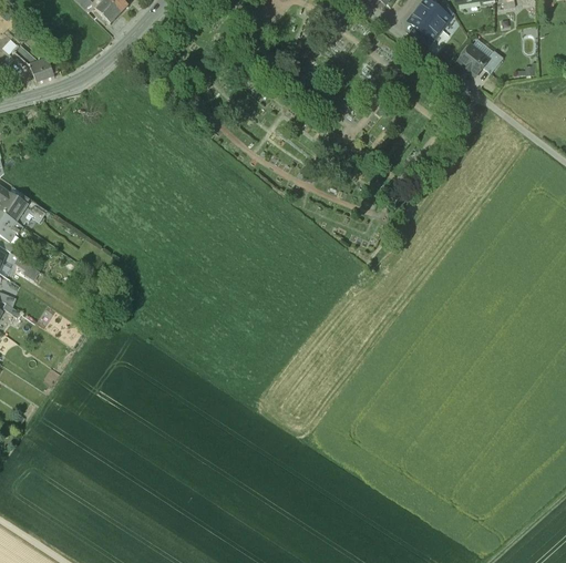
[(122,10),(111,0),(101,0),(103,2),(96,9),(99,10),(107,19),(111,22),(122,10)]
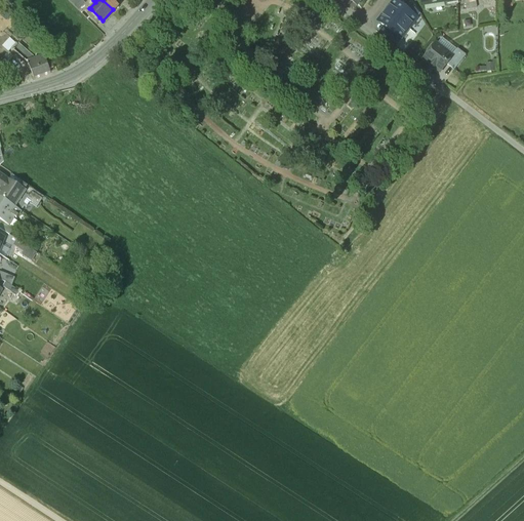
[(103,0),(113,9),(120,3),(116,0),(103,0)]
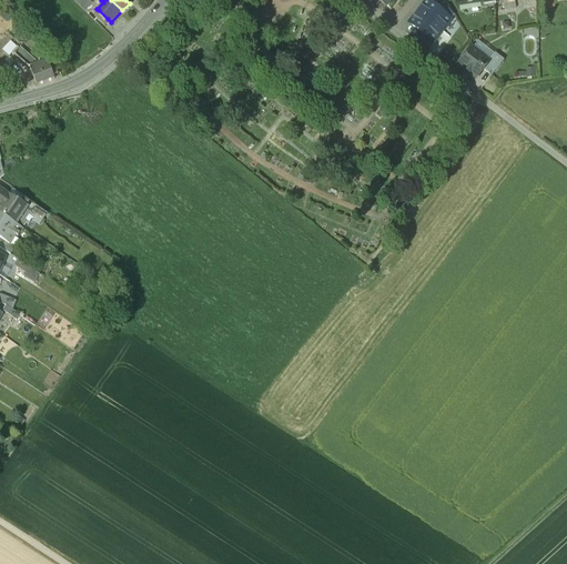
[(439,7),(437,4),(437,3),(433,0),(431,0),(427,0),(426,1),(425,1),(424,1),(423,2),(418,8),(443,28),(451,17),(447,14),(448,13),(439,7)]
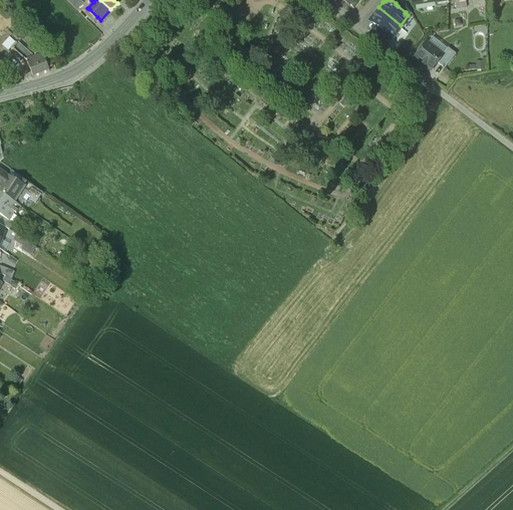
[(402,0),(398,6),(406,12),(405,13),(408,15),(412,10),(406,0),(402,0)]
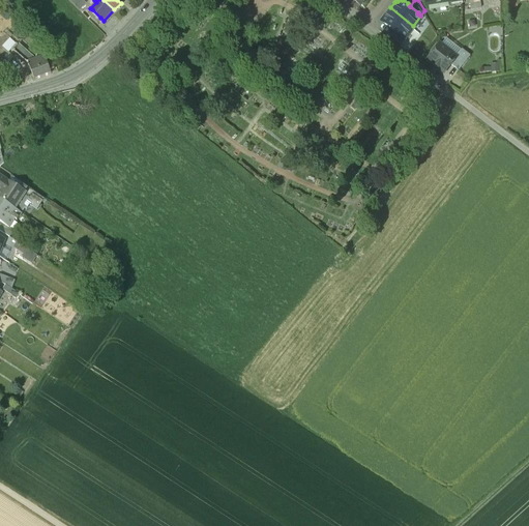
[(413,26),(390,7),(387,13),(386,15),(387,17),(385,20),(387,22),(386,23),(392,27),(392,26),(394,28),(406,36),(413,26)]
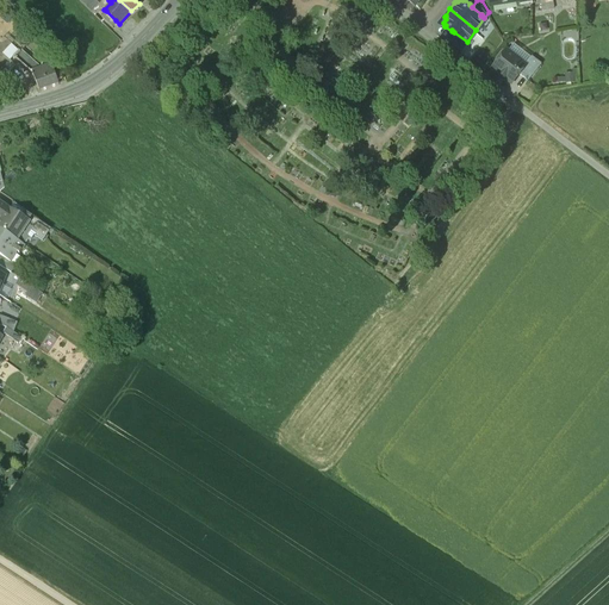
[(116,20),(106,11),(103,13),(113,23),(116,20)]
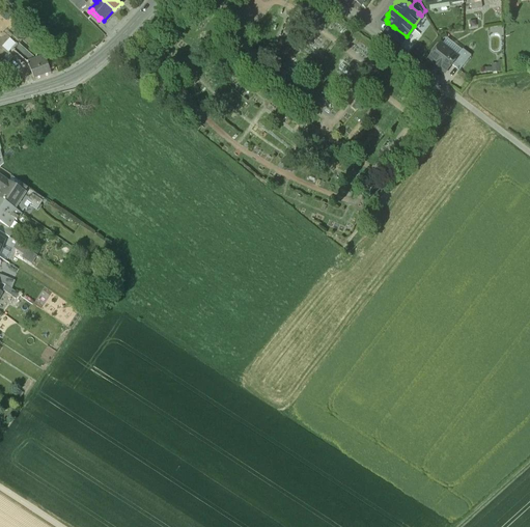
[(407,36),(395,28),(391,32),(402,42),(407,36)]
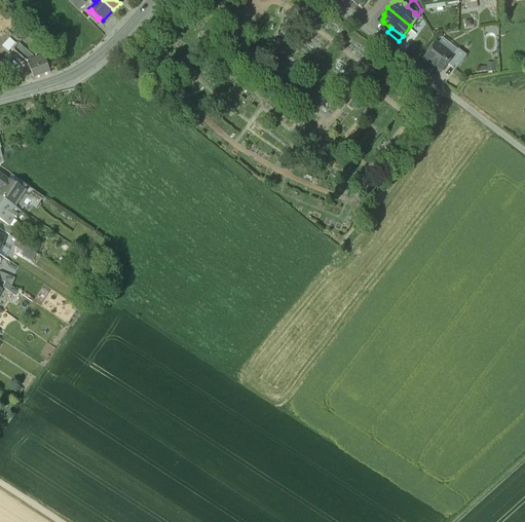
[(455,52),(439,40),(427,57),(444,69),(450,61),(455,53),(455,52)]
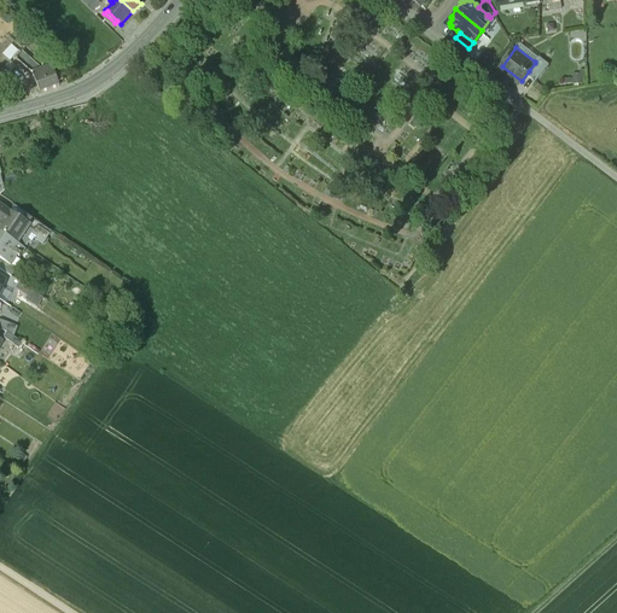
[(30,57),(22,50),(17,56),(25,63),(30,57)]
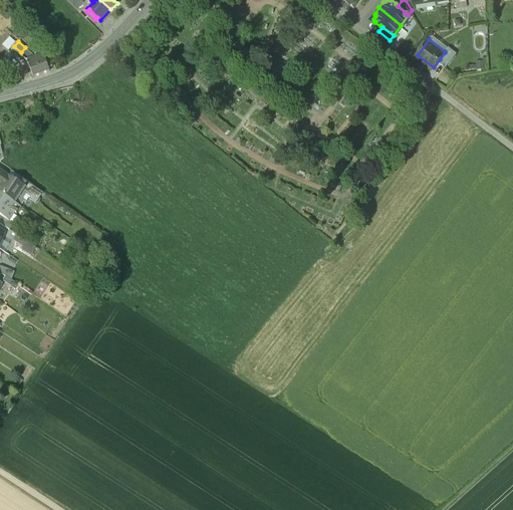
[(450,44),(445,51),(445,52),(440,59),(448,65),(458,50),(450,44)]
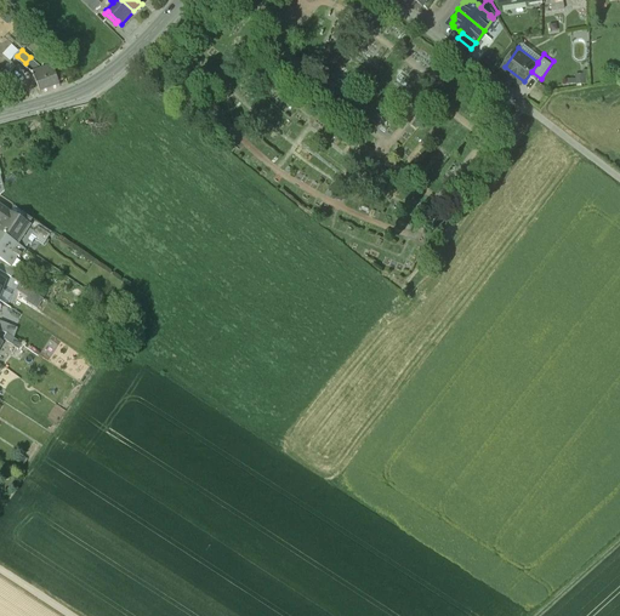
[(39,64),(30,57),(26,63),(35,72),(40,69),(39,64)]
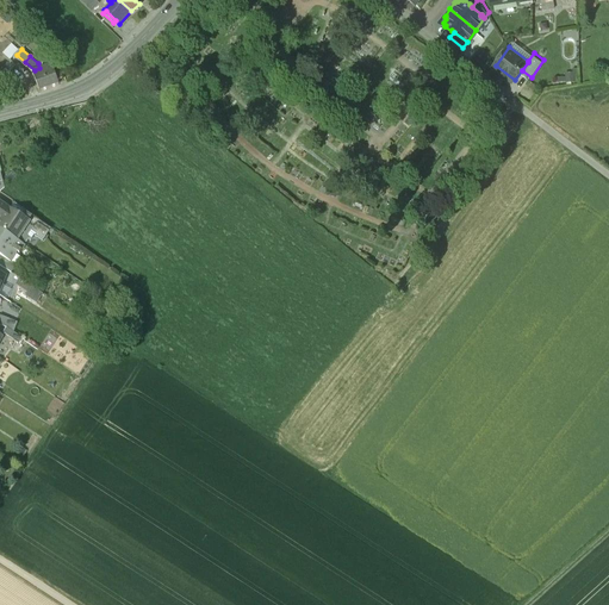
[(39,68),(35,70),(41,88),(60,81),(58,79),(63,76),(57,62),(39,68)]
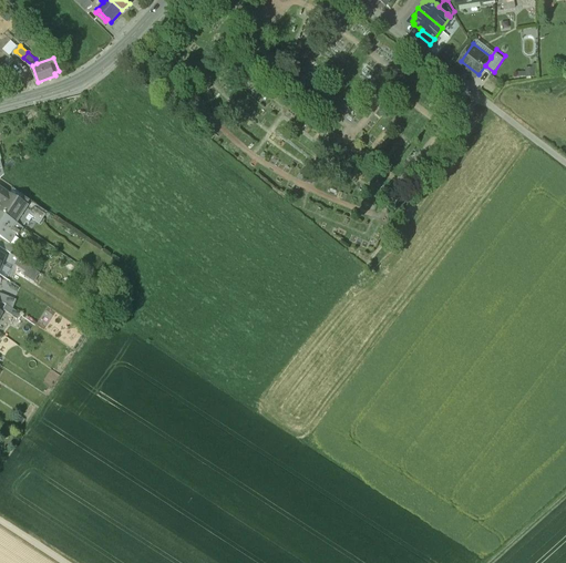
[(38,212),(27,205),(27,204),(20,200),(9,192),(8,192),(8,191),(0,185),(0,201),(1,202),(0,203),(0,210),(20,223),(22,221),(26,223),(28,219),(29,219),(32,215),(34,216),(38,212)]
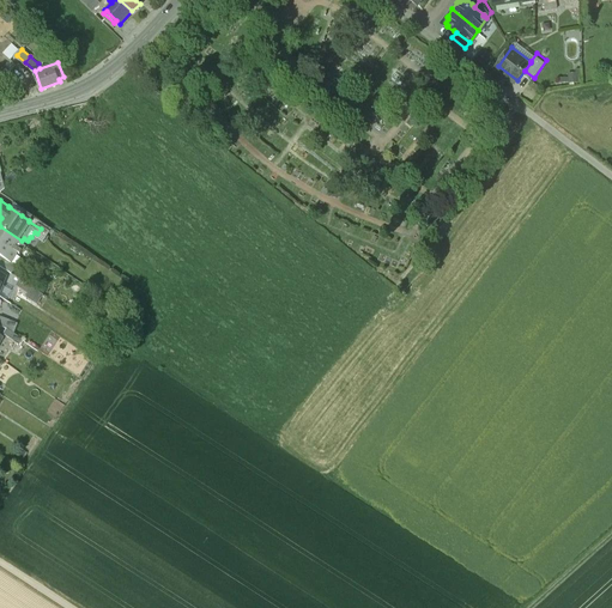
[(25,210),(13,200),(10,207),(22,216),(25,210)]
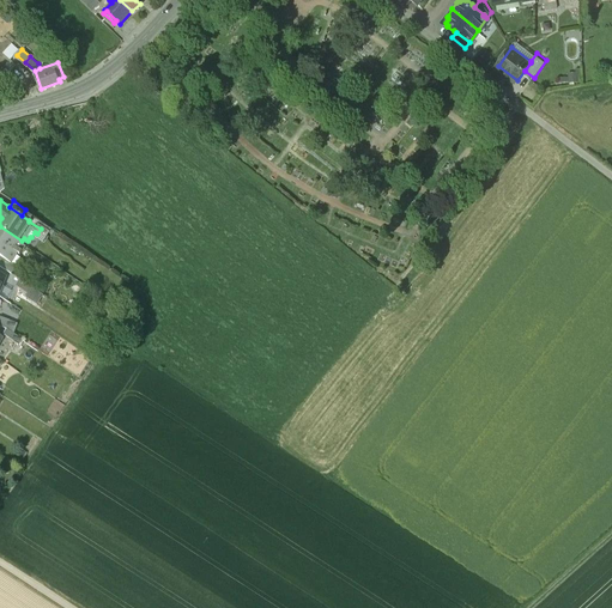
[(50,225),(25,210),(22,216),(29,220),(29,222),(41,229),(46,232),(50,225)]
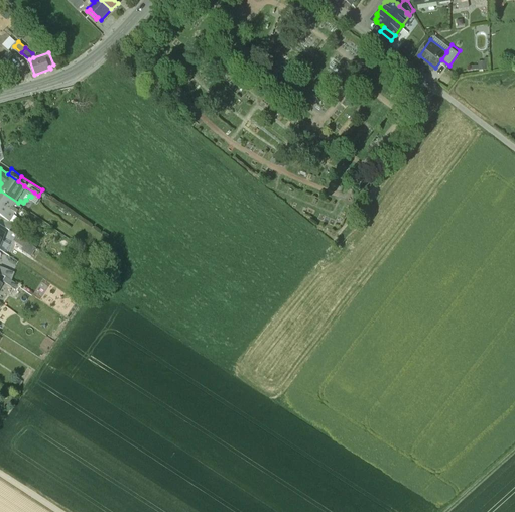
[(18,203),(0,190),(0,213),(9,219),(14,211),(16,212),(21,205),(18,203)]
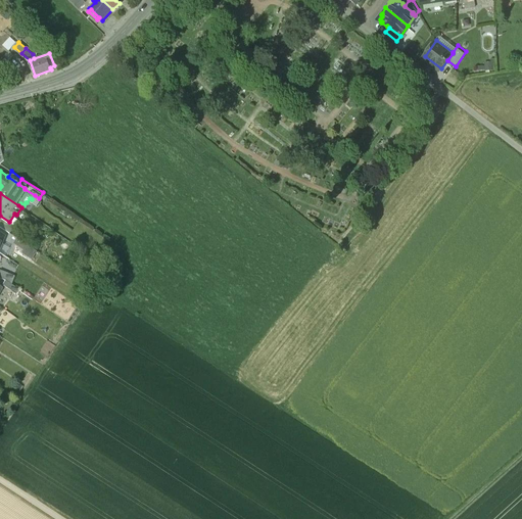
[(9,222),(0,216),(0,224),(9,231),(13,225),(9,222)]
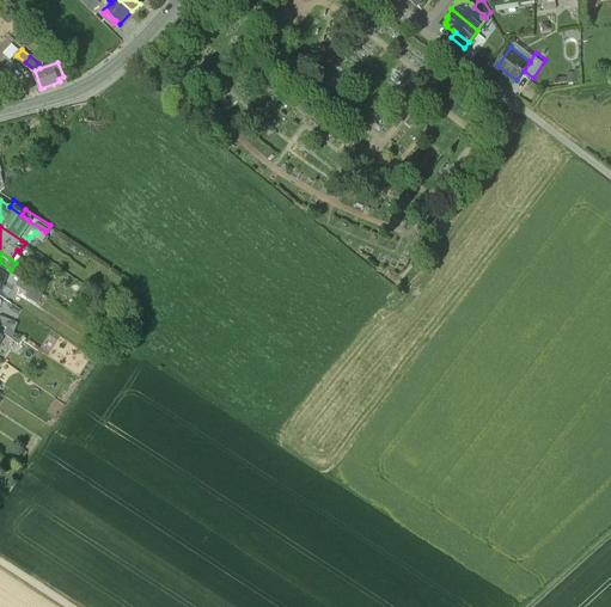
[(31,283),(20,276),(16,282),(28,290),(31,283)]
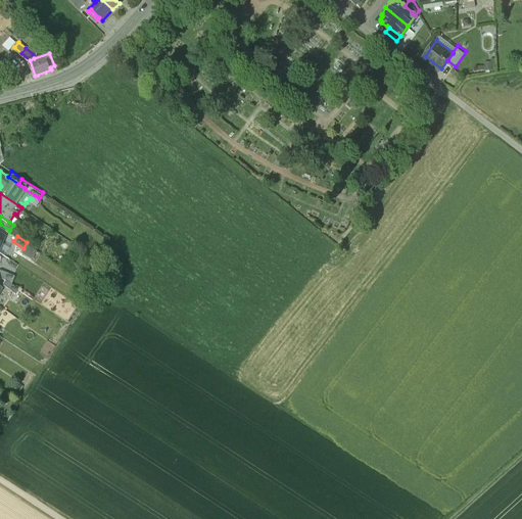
[(37,248),(27,242),(24,248),(26,249),(24,251),(31,256),(37,248)]
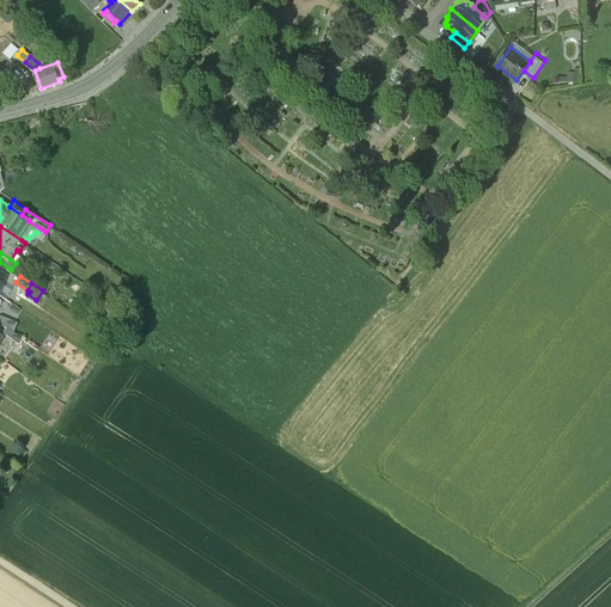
[(17,320),(0,311),(0,322),(5,325),(7,326),(12,329),(17,320)]
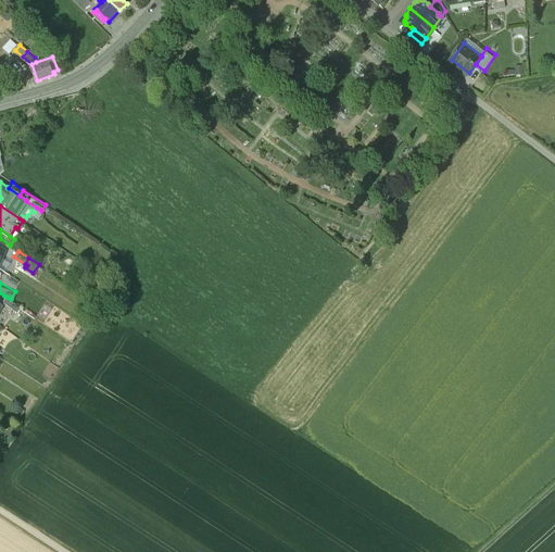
[(11,299),(7,297),(4,296),(2,301),(16,310),(19,304),(11,299)]
